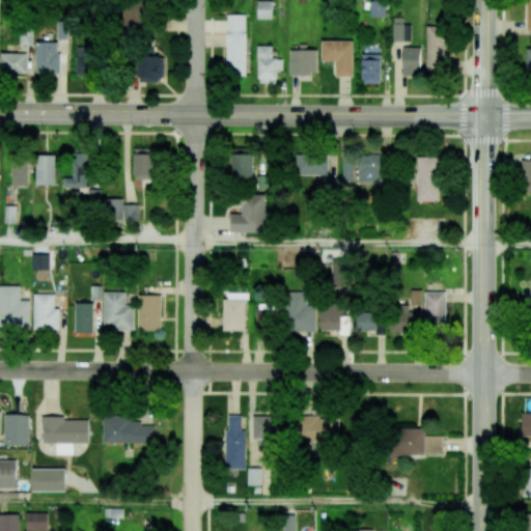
[(272,19),(272,1),(257,0),(257,19),(272,19)]
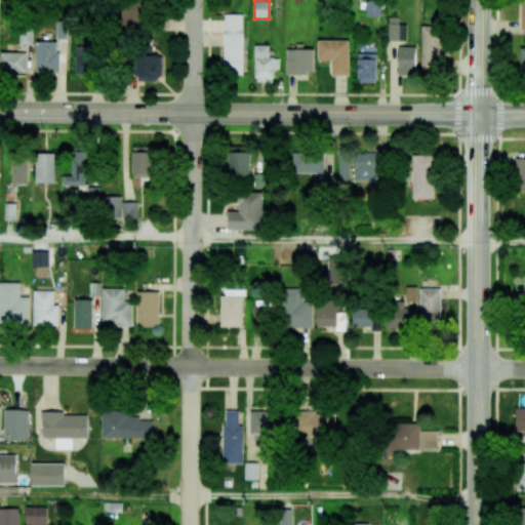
[(366,0),(366,15),(380,16),(380,0),(372,0),(366,0)]
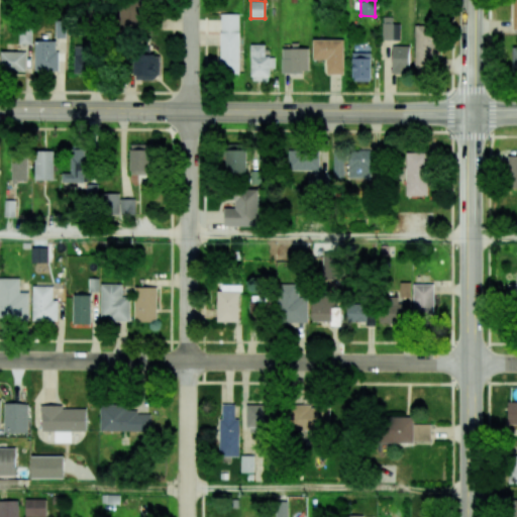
[(119,25),(142,26),(143,1),(120,1),(119,25)]
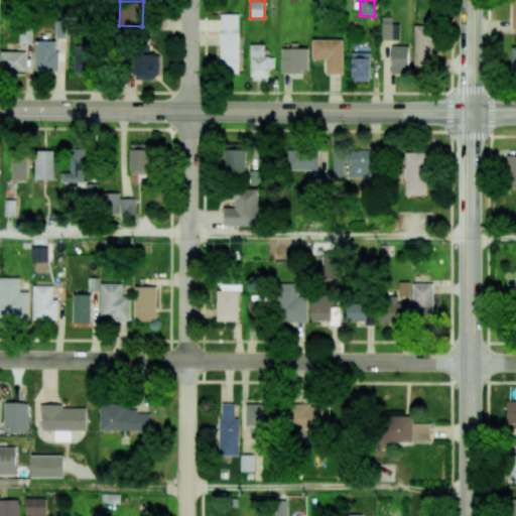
[(240,14),(221,13),(220,73),(238,74),(240,14)]
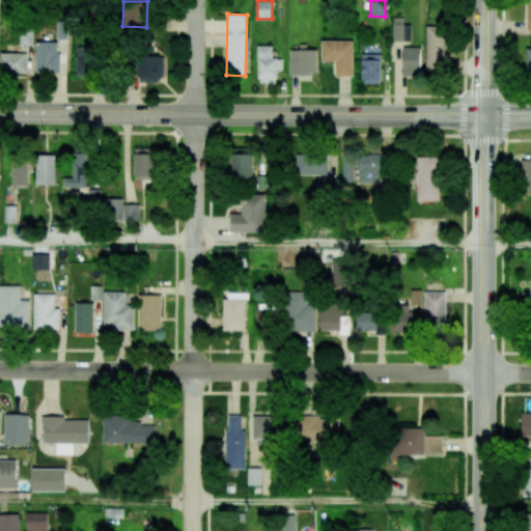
[(411,24),(402,24),(403,17),(393,17),(392,40),(411,42),(411,24)]
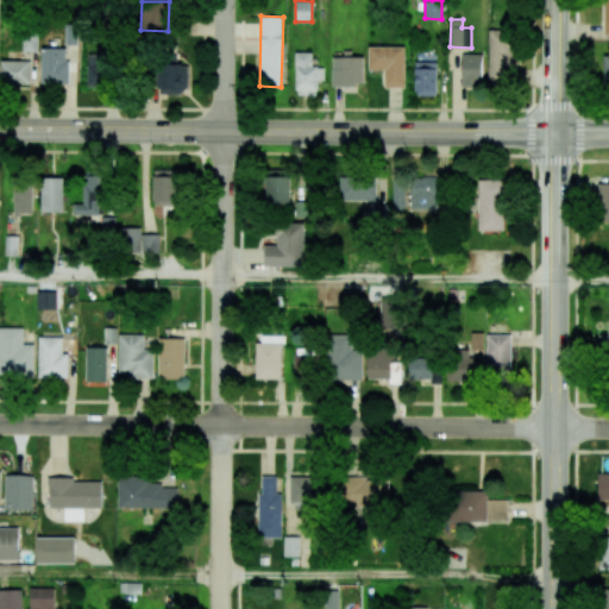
[(489,80),(513,81),(514,30),(489,30),(489,80)]
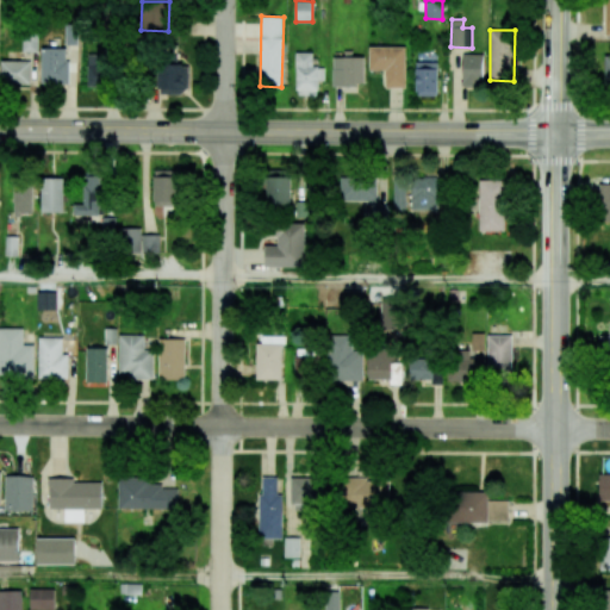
[(66,45),(76,45),(75,31),(66,32),(66,45)]
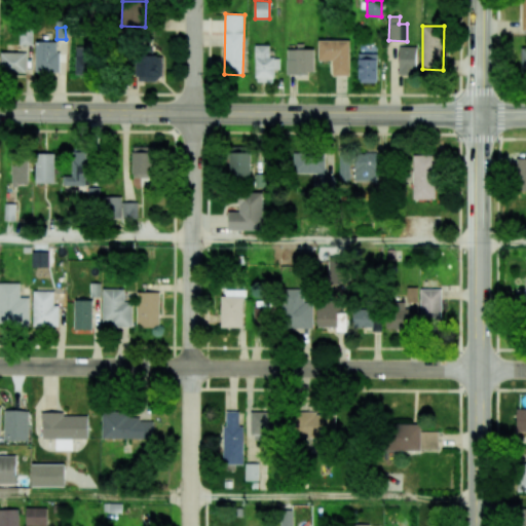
[(349,41),(318,40),(318,61),(332,61),(332,75),(349,76),(349,41)]
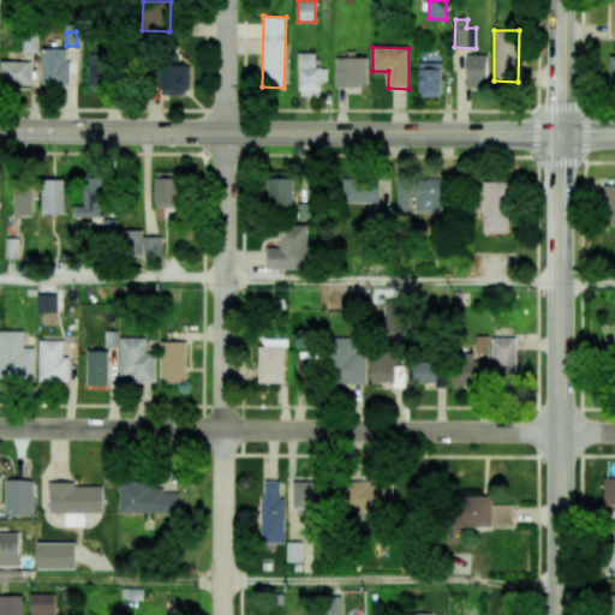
[(40,84),(67,85),(67,48),(41,48),(40,84)]
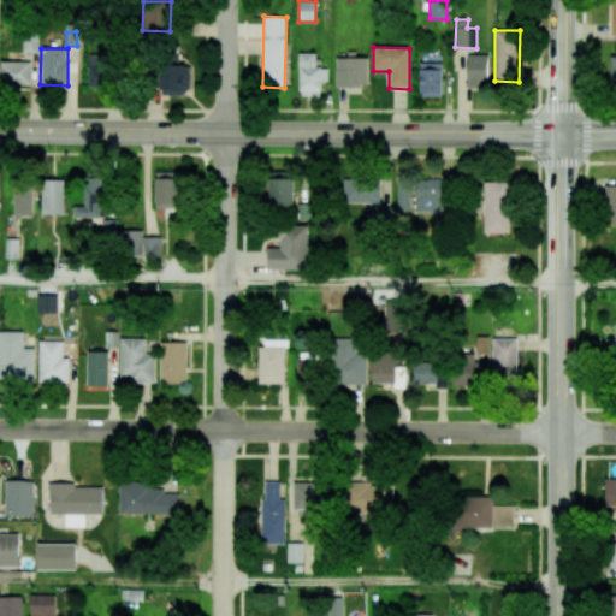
[(315,53),(300,53),(298,96),(320,96),(320,82),(327,82),(327,67),(315,67),(315,53)]
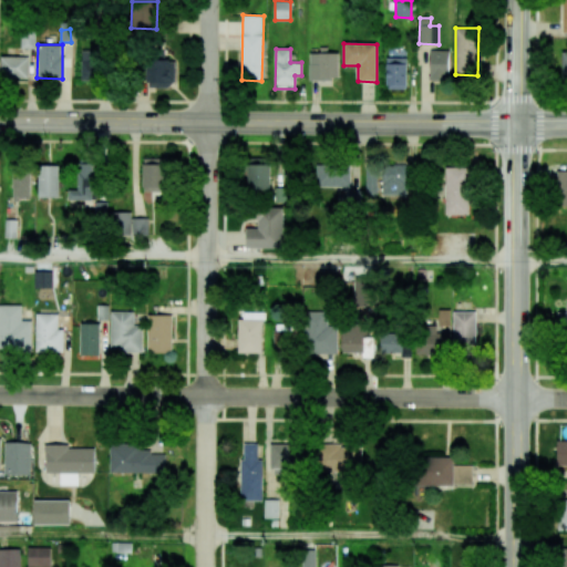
[(82,81),(100,80),(100,50),(81,50),(82,81)]
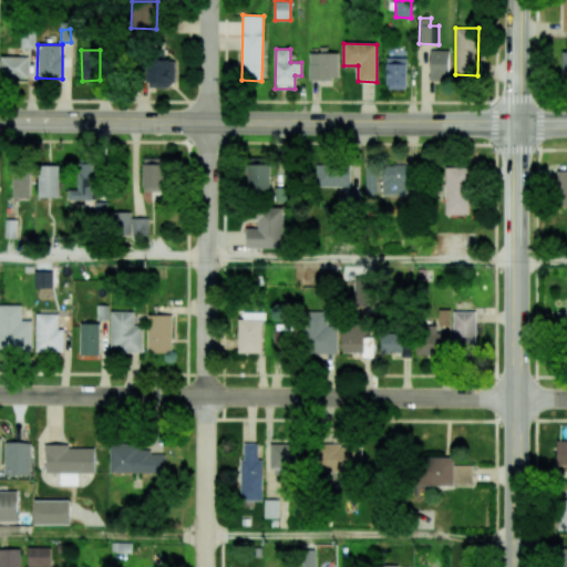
[(309,79),(338,80),(339,50),(319,50),(319,53),(310,53),(309,79)]
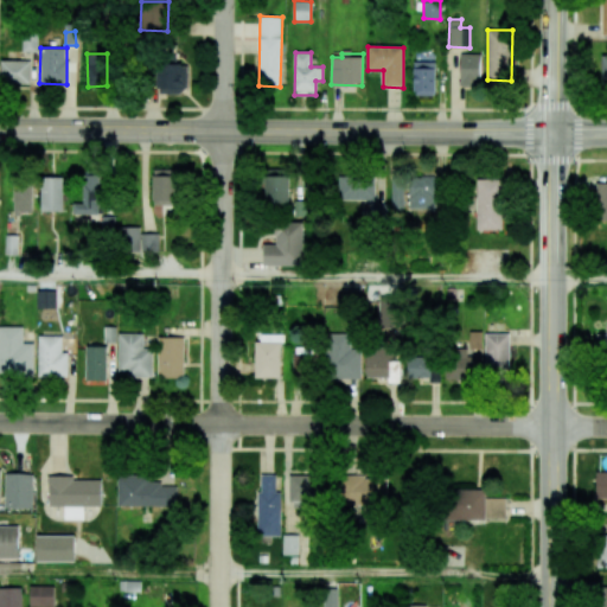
[(480,53),(460,53),(460,85),(480,85),(480,53)]
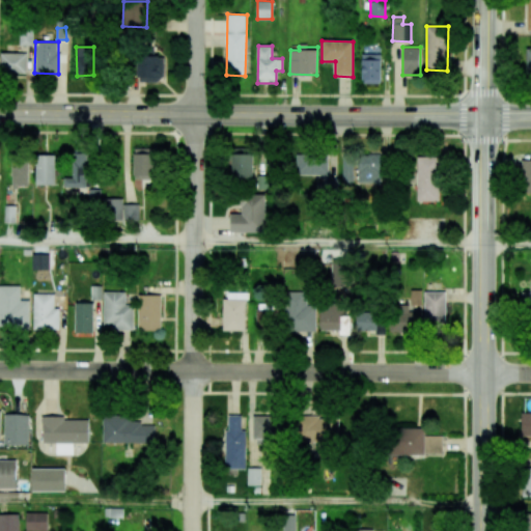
[(26,53),(0,53),(1,74),(26,74),(26,53)]
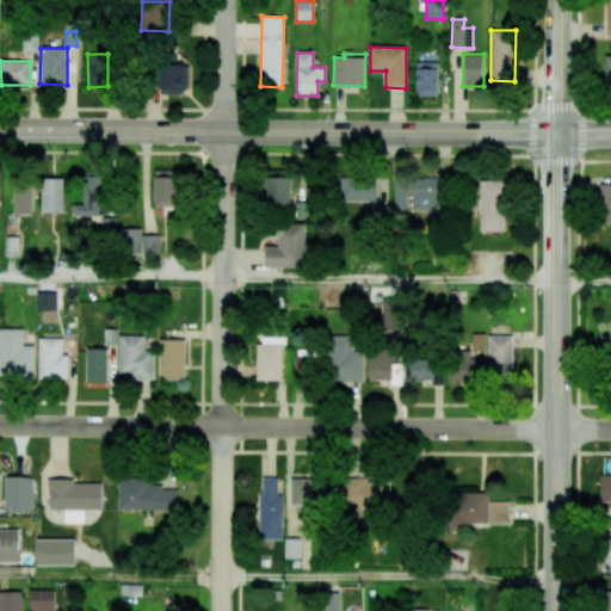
[(438,62),(417,62),(417,96),(438,96),(438,62)]
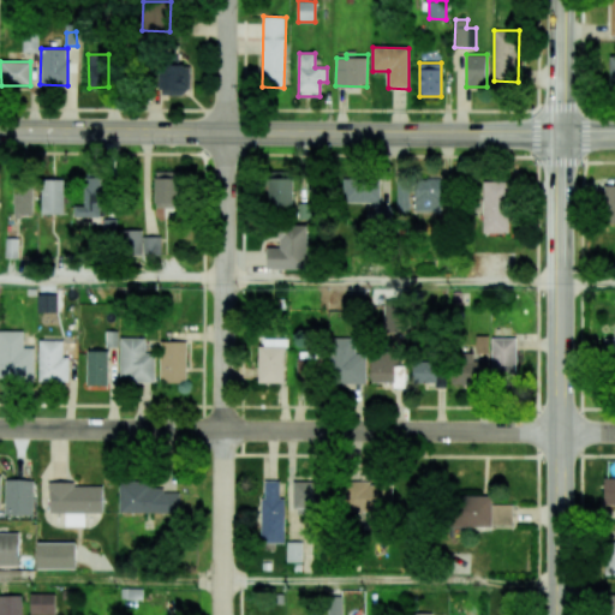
[(190,65),(159,64),(159,94),(189,95),(190,65)]
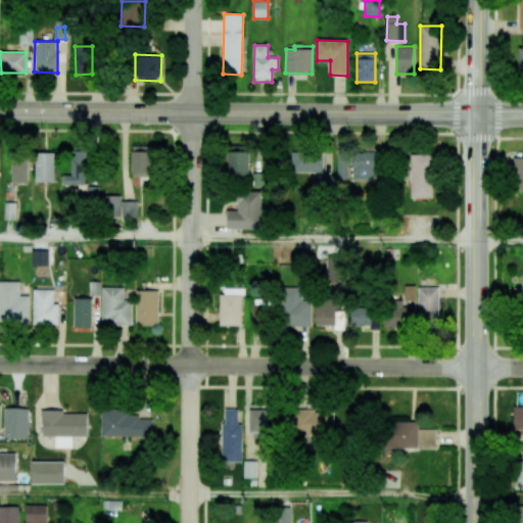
[(132,173),(151,173),(151,146),(132,146),(132,173)]
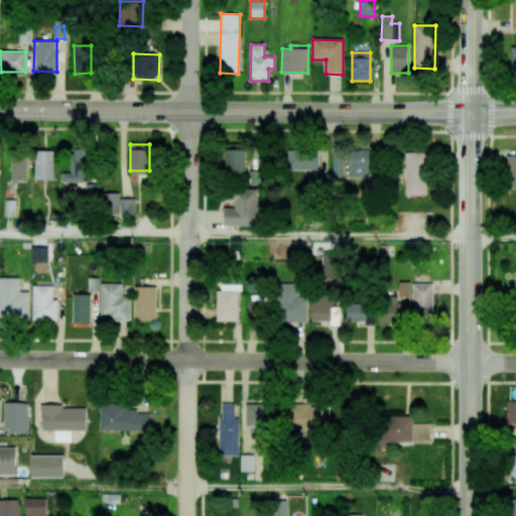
[(86,182),(87,147),(71,146),(71,172),(62,172),(61,181),(86,182)]
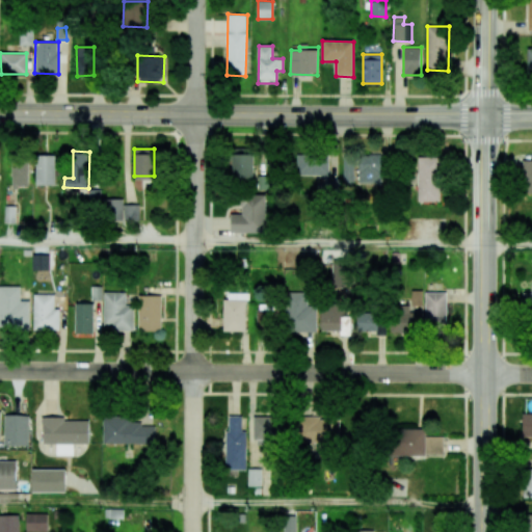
[(343,157),(343,182),(355,181),(355,177),(382,176),(382,153),(354,154),(355,157),(343,157)]
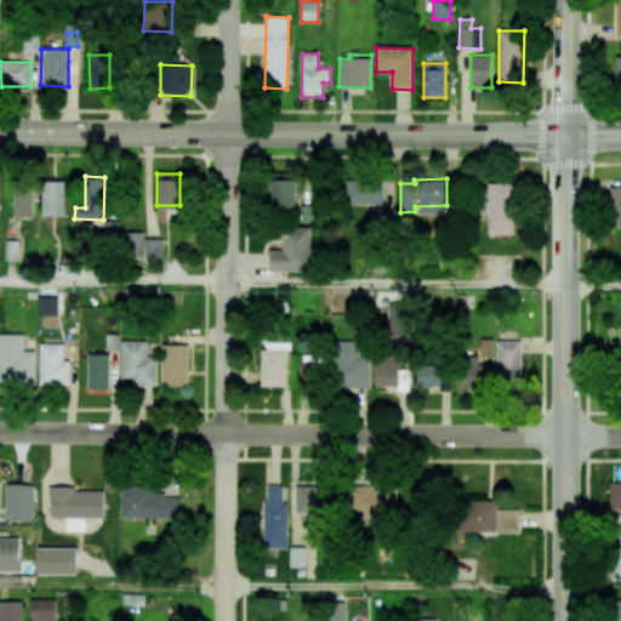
[(296,181),(272,180),(271,206),(296,208),(296,181)]
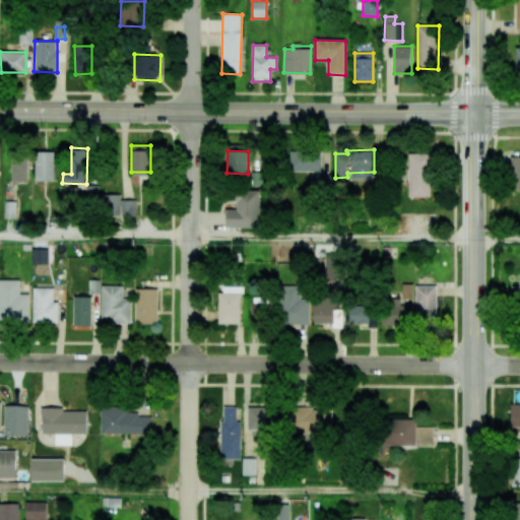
[(54,151),(35,151),(35,181),(54,181),(54,151)]
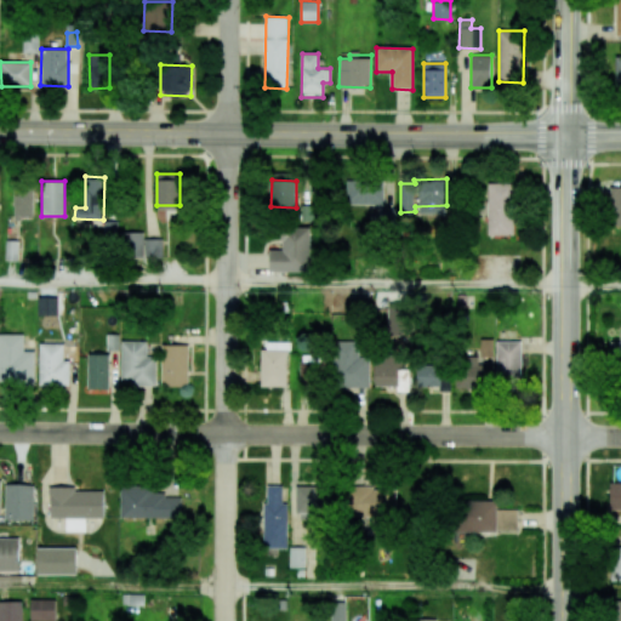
[(382,204),(382,182),(345,183),(346,205),(382,204)]
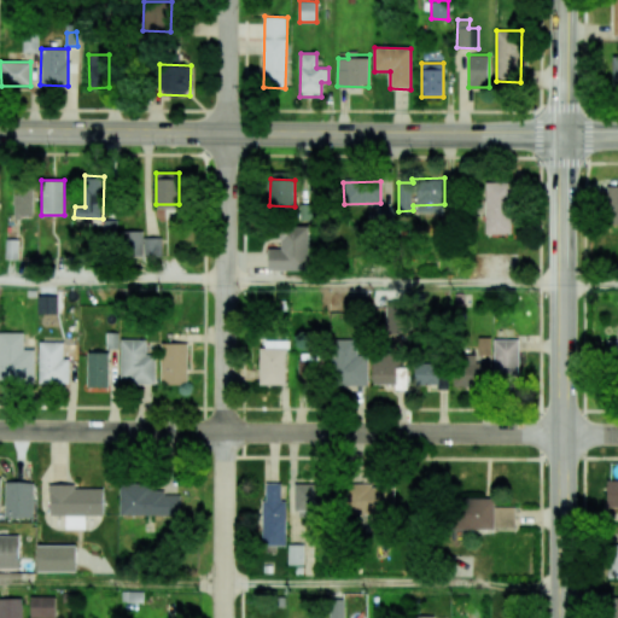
[(509,234),(511,182),(485,182),(485,234),(509,234)]
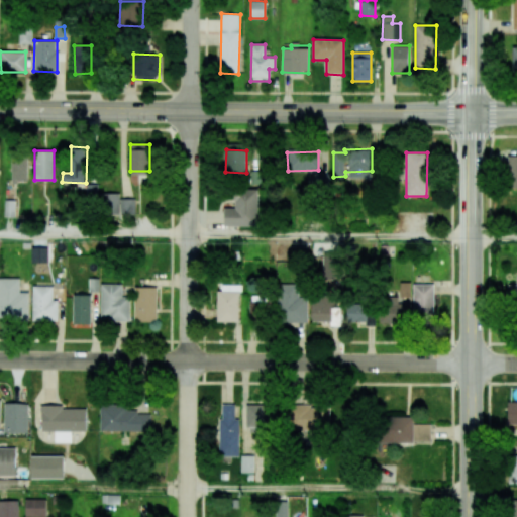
[(27,154),(11,156),(12,182),(28,182),(27,154)]
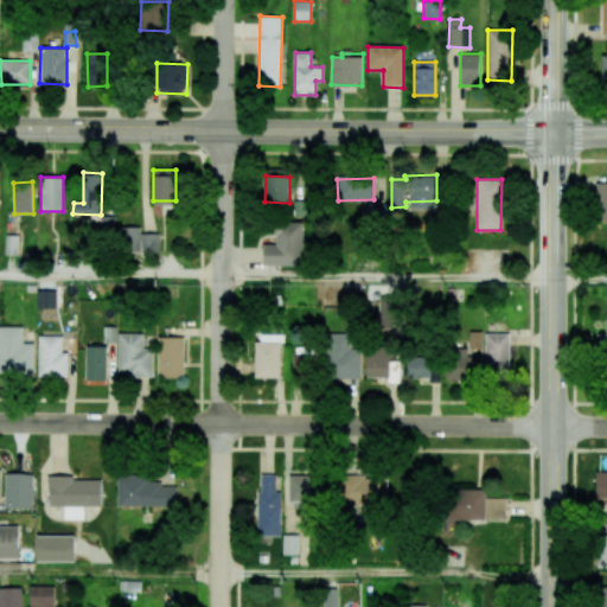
[(606,219),(606,181),(595,183),(596,221),(606,219)]
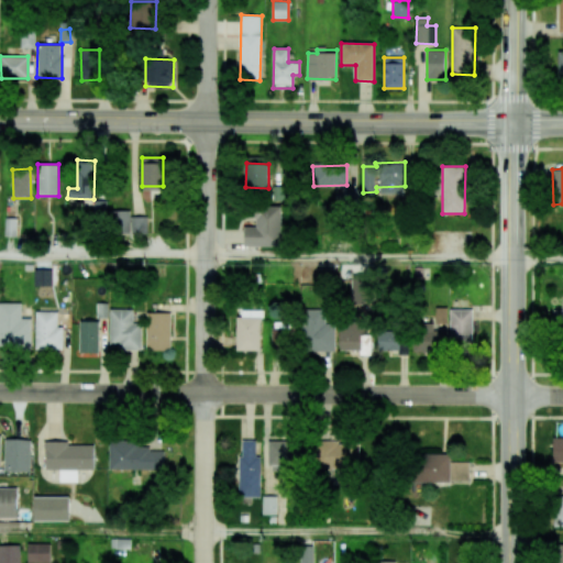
[(107,200),(94,200),(94,213),(107,214),(107,200)]
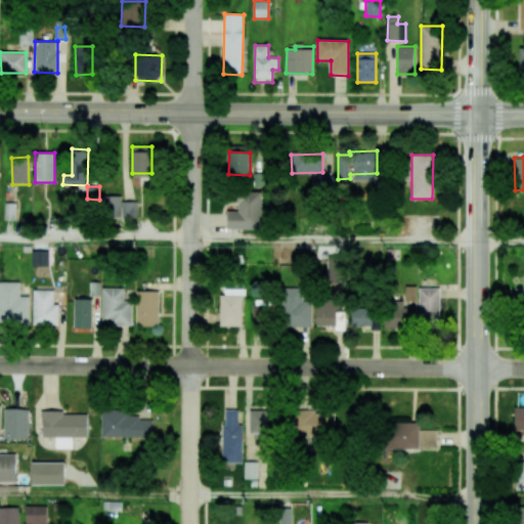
[(228,211),(227,229),(261,229),(261,191),(237,191),(237,211),(228,211)]
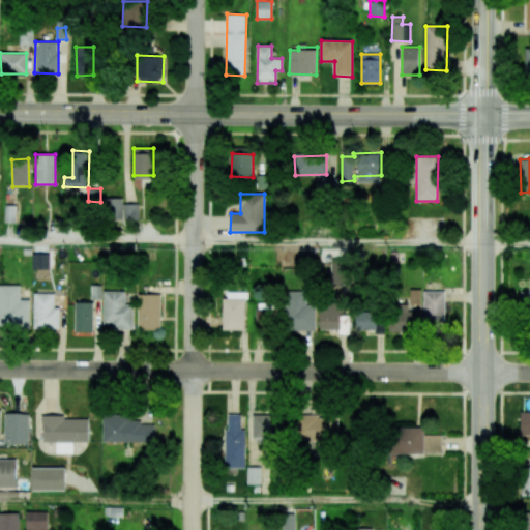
[(122,219),(122,198),(102,198),(104,219),(122,219)]
